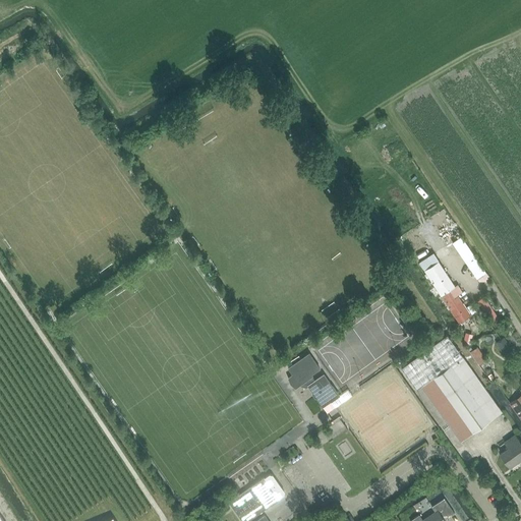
[(461,233),(454,238),(458,244),(465,240),(461,233)]
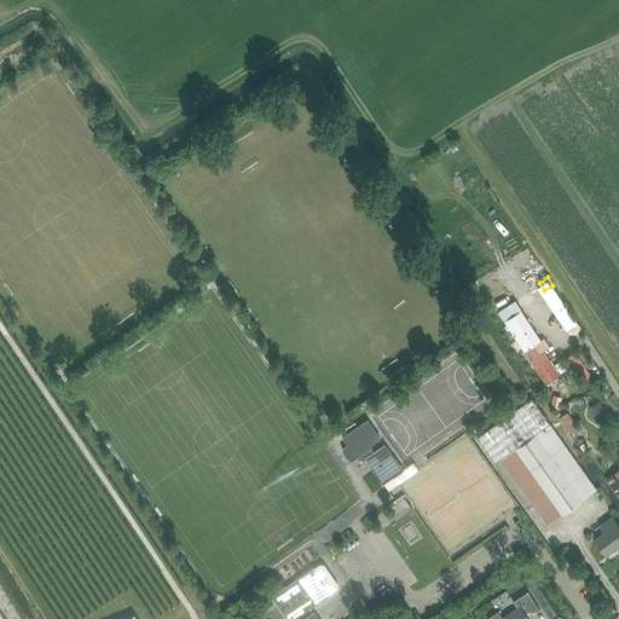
[(520,311),(504,320),(544,381),(557,372),(537,342),(541,341),(520,311)]
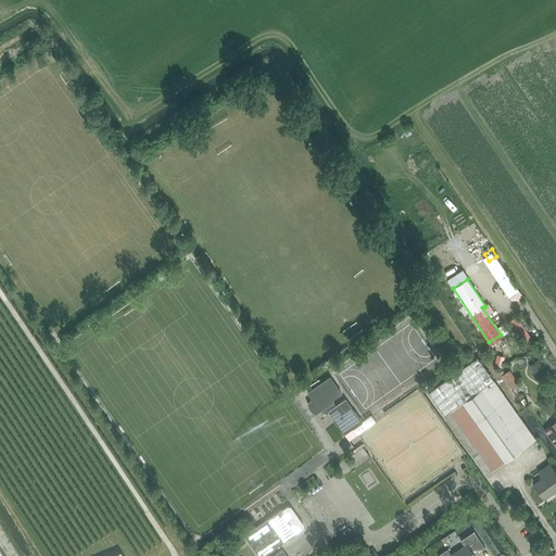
[(444,416),(450,412),(493,380),(477,357),(428,393),(444,416)]
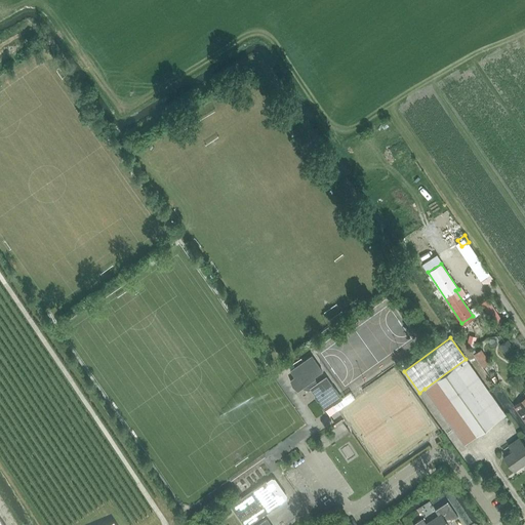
[(499,349),(505,361),(514,357),(509,346),(499,349)]
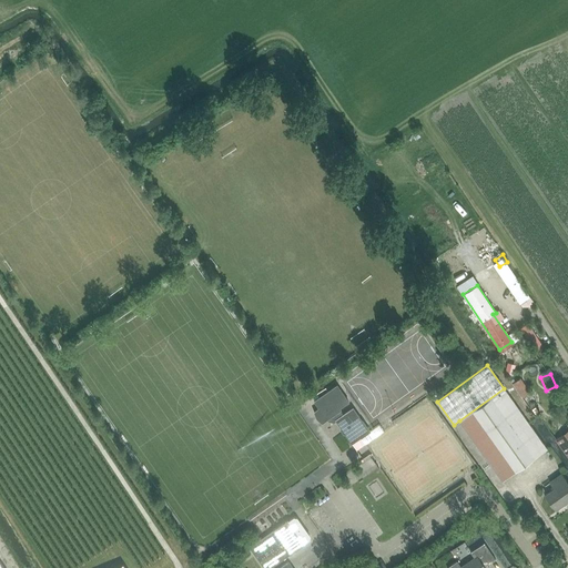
[(313,409),(315,413),(316,417),(317,418),(322,422),(322,423),(341,409),(340,408),(348,402),(337,385),(314,402),(317,406),(313,409)]
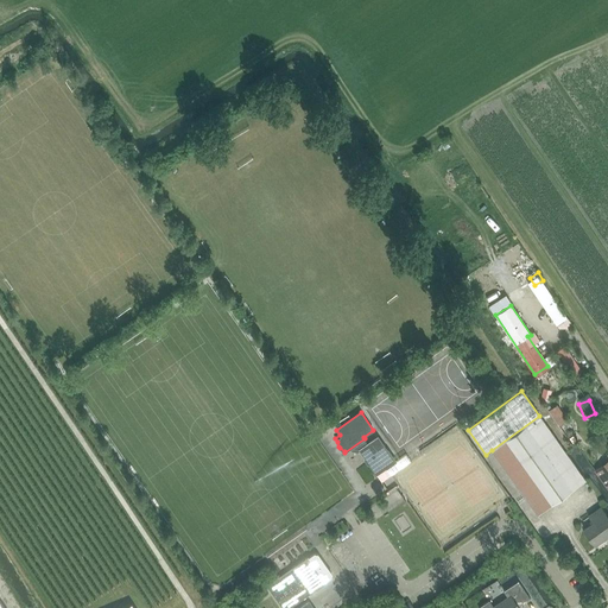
[(561,445),(539,416),(492,450),(538,514),(572,491),(548,456),(561,445)]
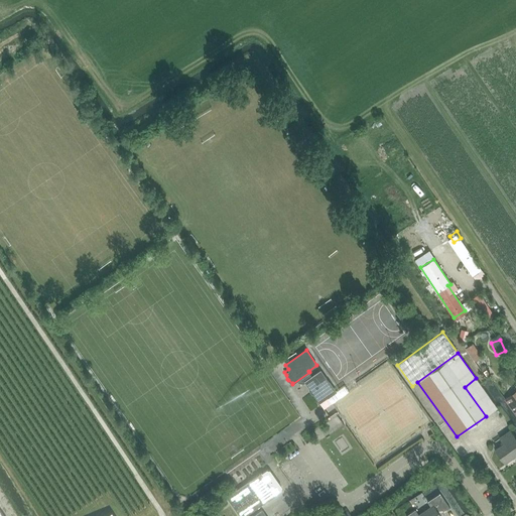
[(335,390),(320,371),(304,381),(309,389),(309,390),(312,393),(313,393),(319,403),(334,392),(335,390)]
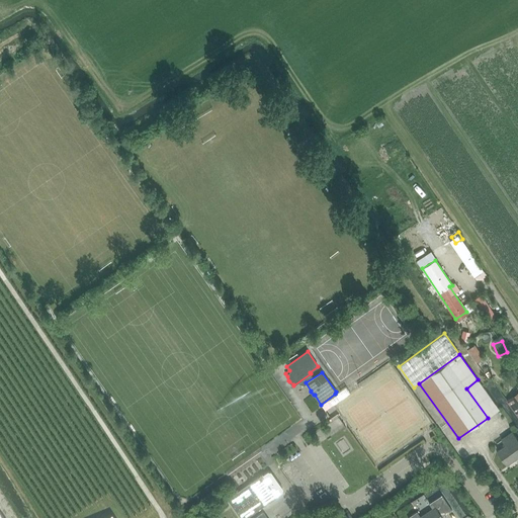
[(517,393),(507,401),(517,417),(517,393)]
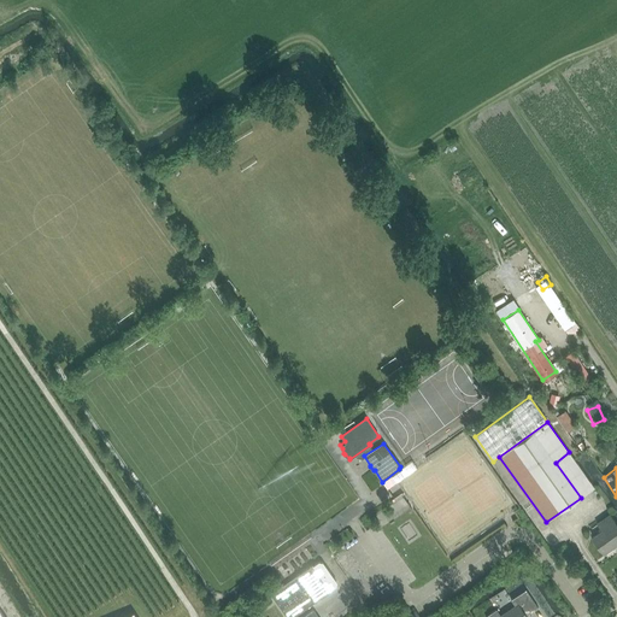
[(604,553),(616,544),(616,526),(610,516),(598,524),(603,530),(593,538),(604,553)]
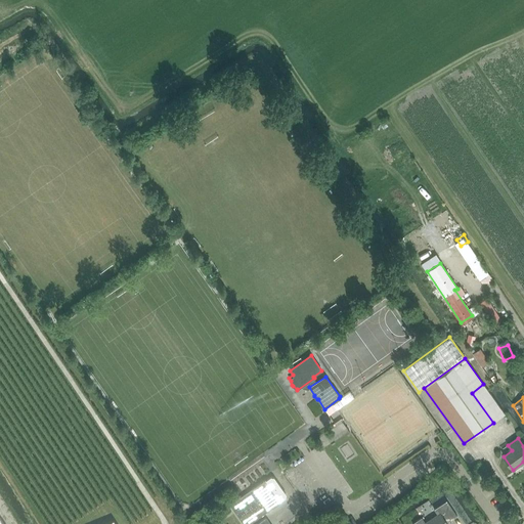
[(259,464),(268,462),(266,454),(258,457),(259,464)]
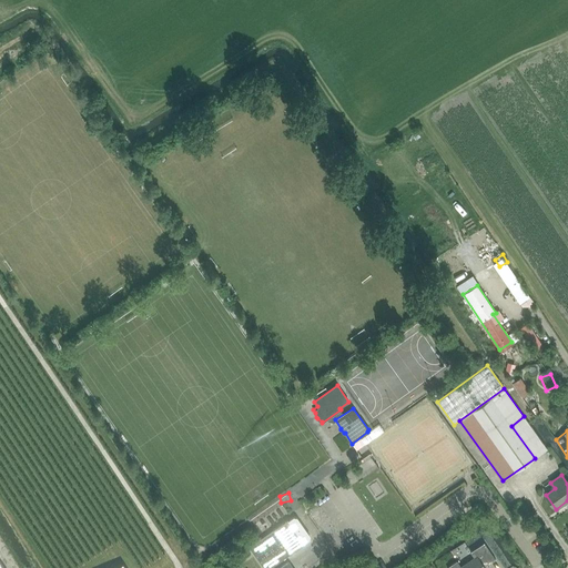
[(294,518),(288,521),(287,520),(250,547),(264,567),(270,567),(304,545),(303,544),(310,539),(310,536),(296,518),(294,518)]
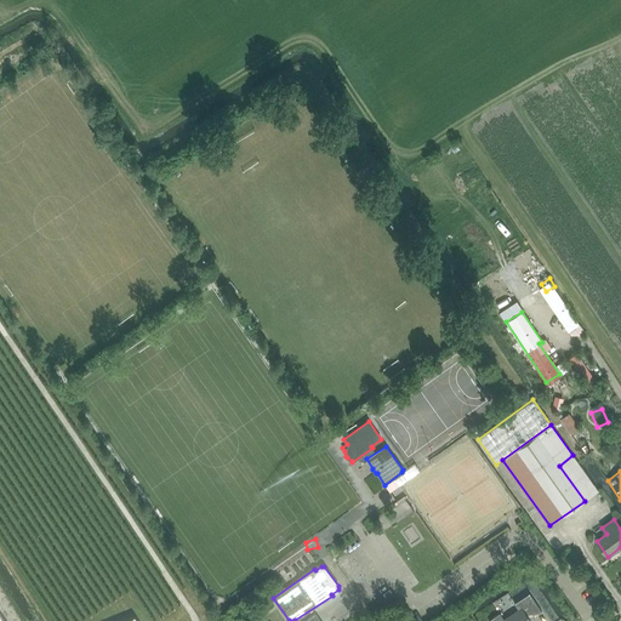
[(530,620),(529,620),(536,615),(524,597),(514,604),(518,610),(503,620),(501,616),(494,620),(530,620)]
